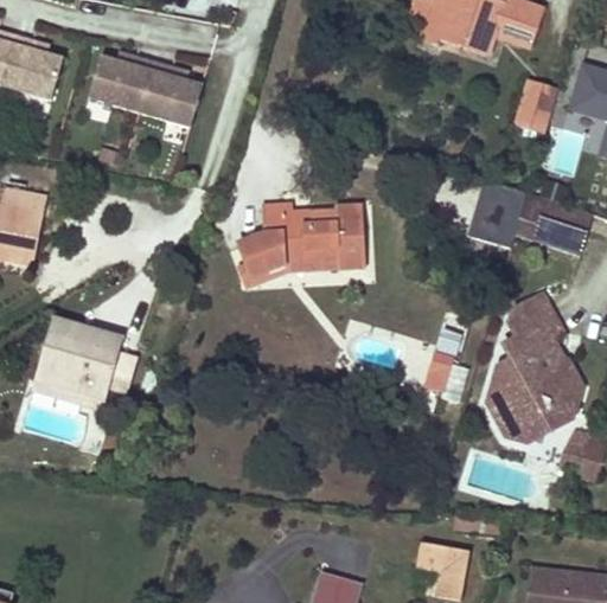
[(531,46),(545,7),(526,0),(503,0),(414,0),(410,12),(426,18),(419,37),(436,44),(439,38),(486,55),(499,18),(509,21),(504,36),(531,46)]
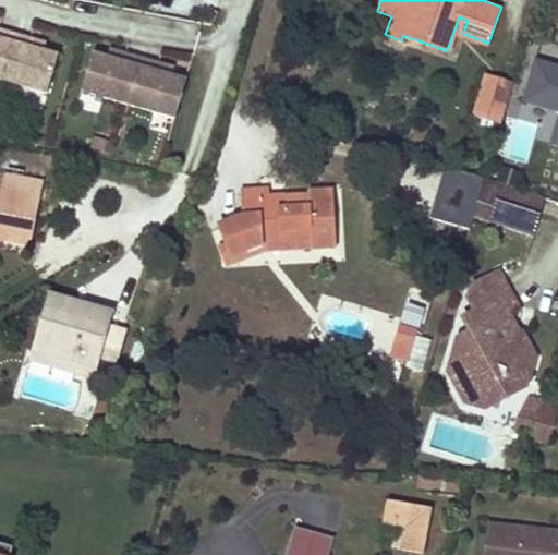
[(214,23),(218,9),(213,8),(210,12),(206,11),(203,21),(214,23)]
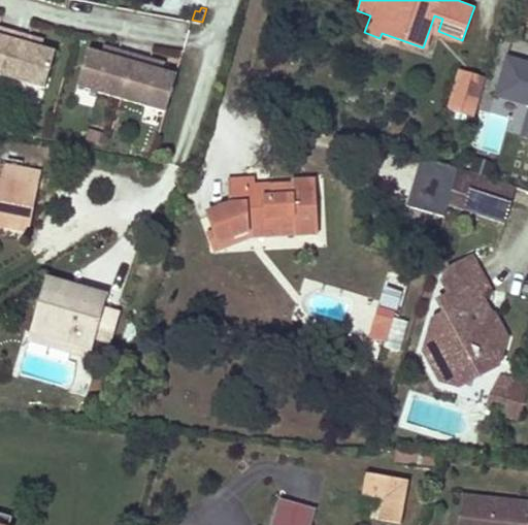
[(442,19),(434,15),(423,47),(432,51),(438,31),(442,19)]
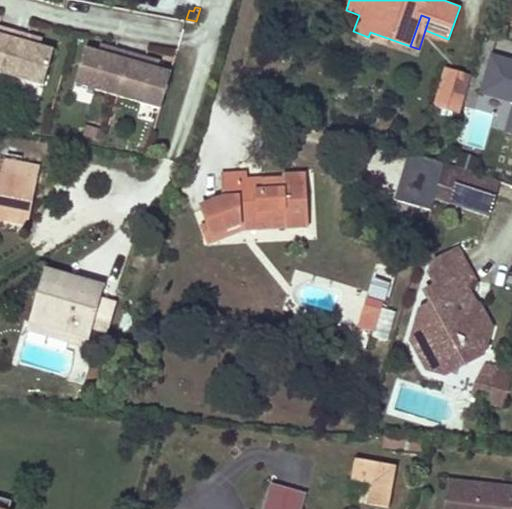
[(0,69),(12,28),(0,24),(0,69)]
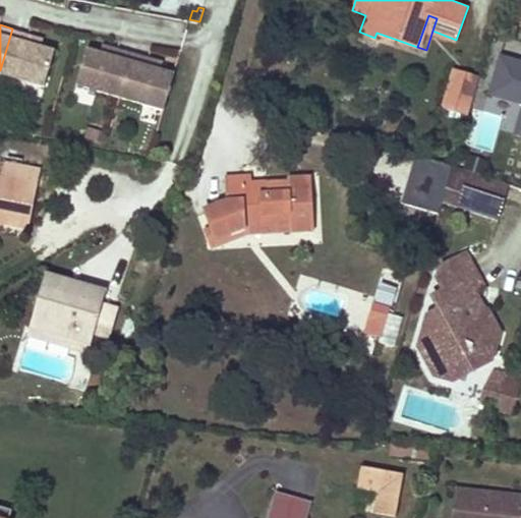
[(0,71),(44,84),(55,49),(41,45),(31,42),(33,35),(12,29),(0,70),(0,71)]
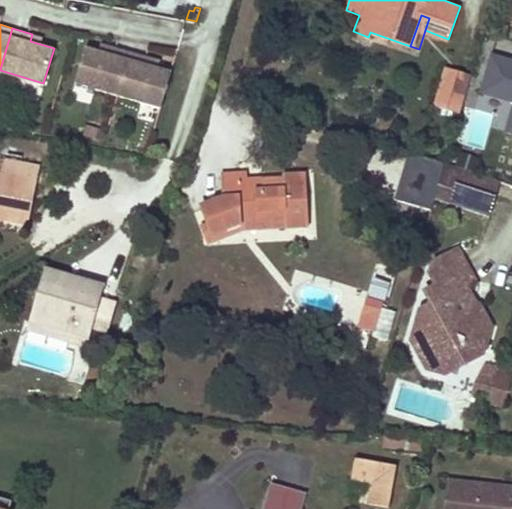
[(30,41),(40,44),(42,37),(32,34),(30,41)]
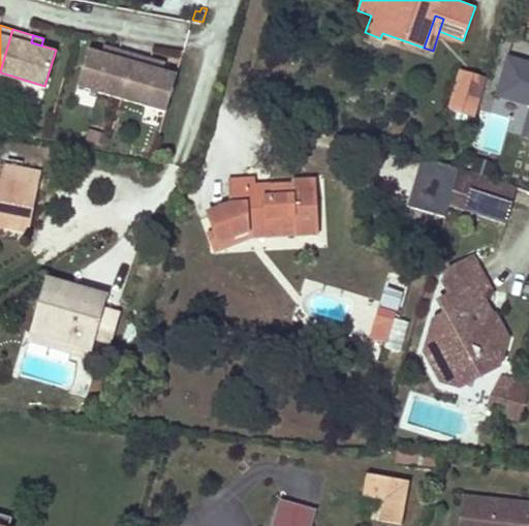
[(101,51),(113,54),(115,47),(103,43),(101,51)]
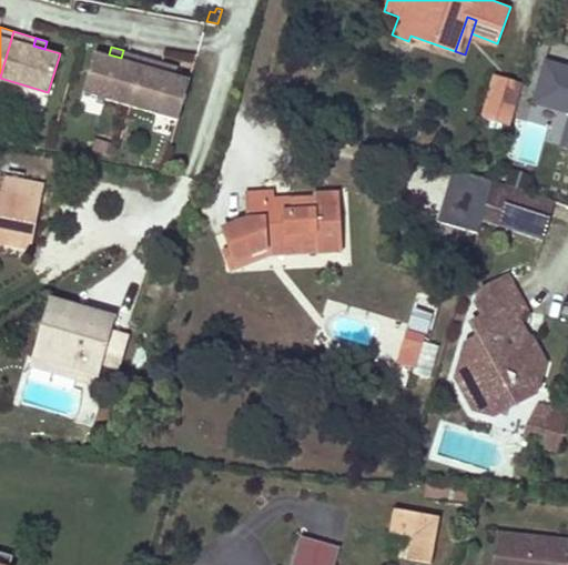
[(109,54),(93,50),(82,90),(130,103),(143,57),(123,50),(121,58),(109,54)]
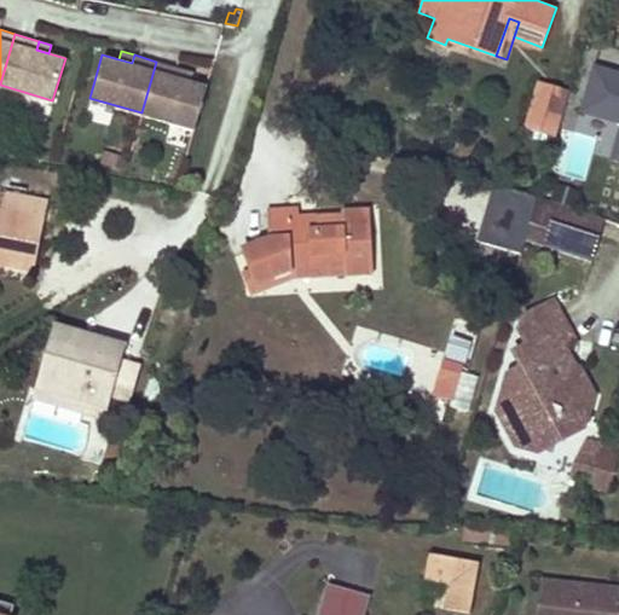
[(194,127),(206,86),(189,81),(177,76),(179,68),(156,62),(142,112),(194,127)]
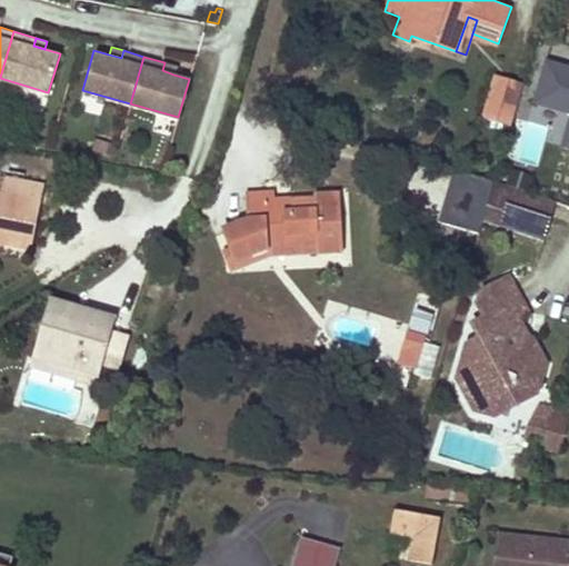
[(162,70),(173,75),(177,66),(165,62),(162,70)]
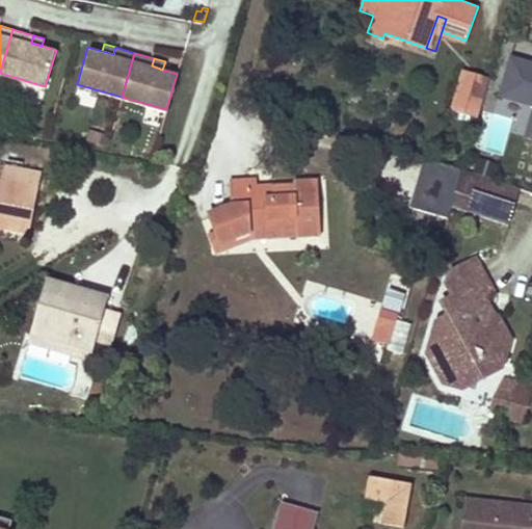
[(489,76),(464,68),(452,108),(478,115),(489,76)]
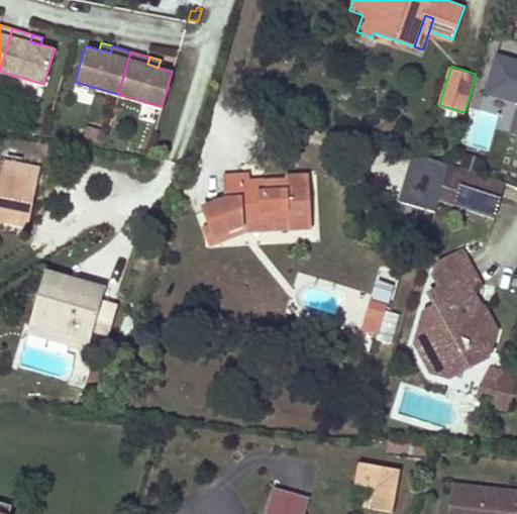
[(487,146),(497,116),(471,107),(460,137),(487,146)]
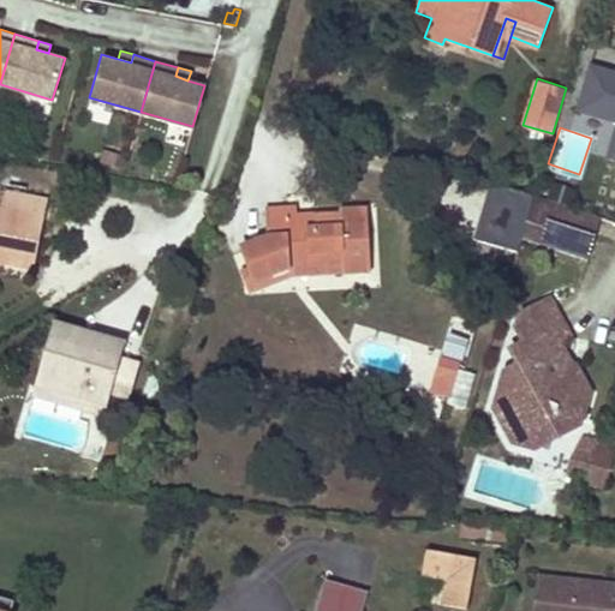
[(0,256),(23,261),(31,215),(42,216),(43,216),(48,197),(7,189),(3,209),(0,208),(0,256)]
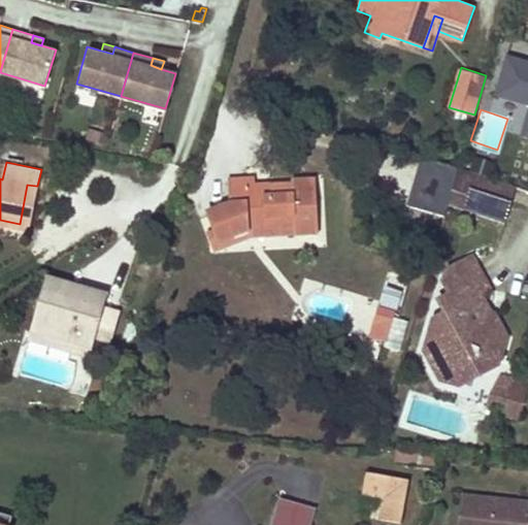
[(503,219),(515,183),(459,166),(449,202),(503,219)]
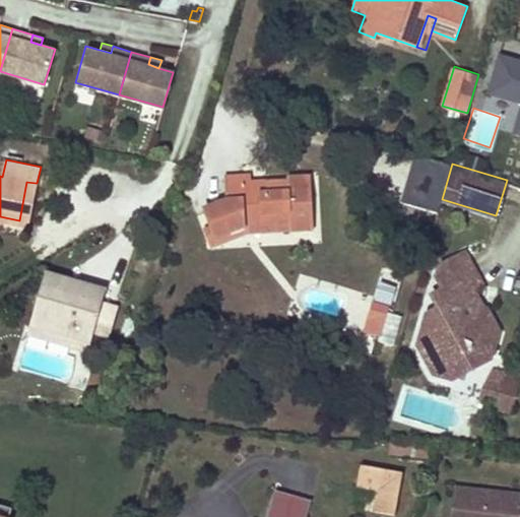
[(251,181),(251,174),(223,175),(225,200),(203,208),(213,237),(246,223),(245,211),(260,209),(260,222),(289,220),(290,229),(314,227),(310,175),(286,177),(286,179),(266,180),(266,188),(252,188),(251,181)]
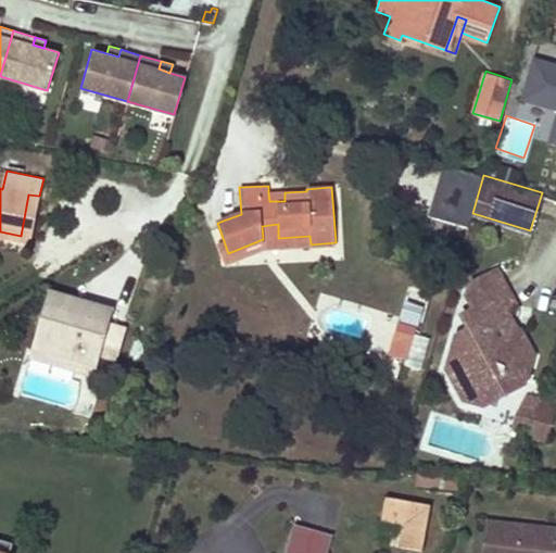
[(38,196),(28,195),(21,236),(29,238),(38,196)]
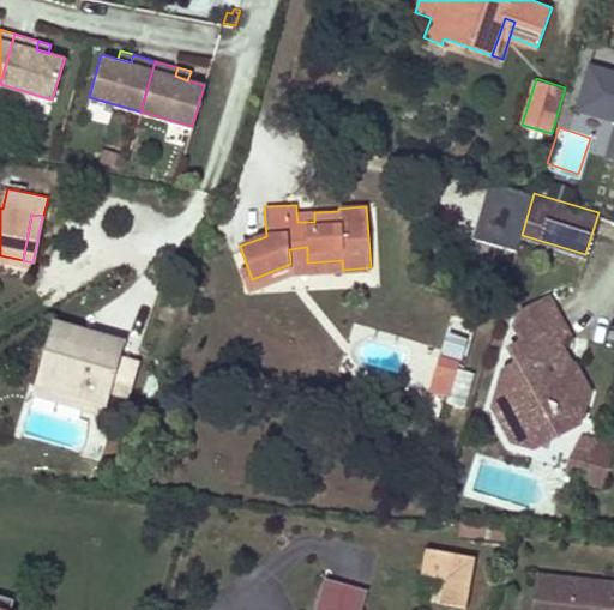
[(290,264),(252,279),(254,287),(292,273),(343,270),(342,260),(307,263),(307,247),(289,249),(290,264)]
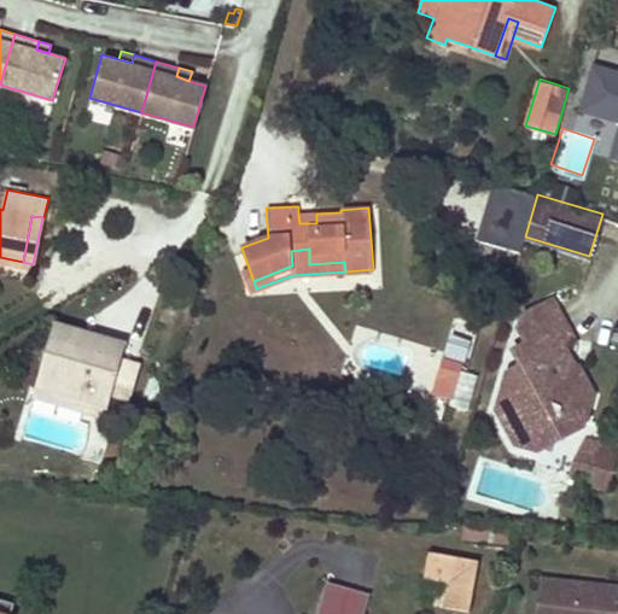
[(514,444),(537,451),(544,428),(561,419),(584,425),(594,393),(577,363),(573,366),(569,358),(573,356),(565,341),(575,335),(553,298),(523,314),(519,328),(526,343),(512,350),(519,364),(506,370),(496,408),(514,444)]
